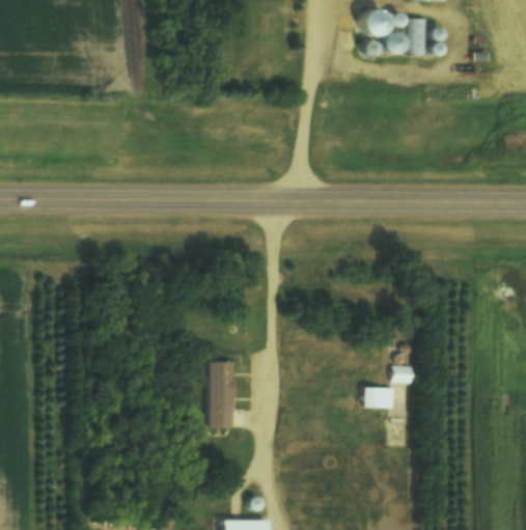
[(414,19),(414,55),(436,55),(436,19),(414,19)]
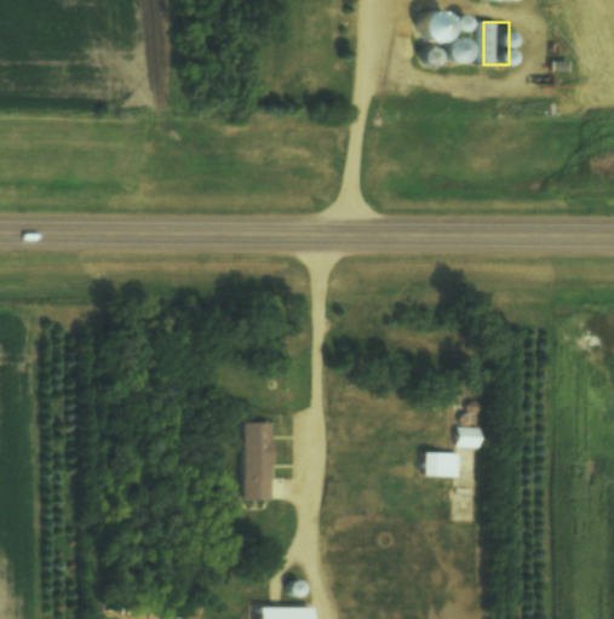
[(458,38),(442,52),(455,68),(471,53),(458,38)]
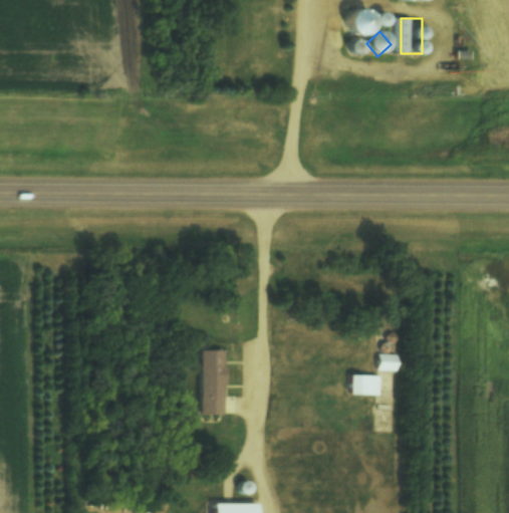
[(227,349),(203,349),(203,414),(227,414),(227,349)]
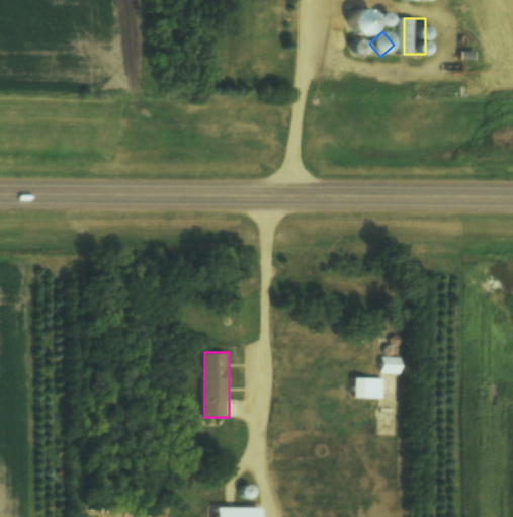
[(387,377),(354,377),(354,399),(387,399),(387,377)]
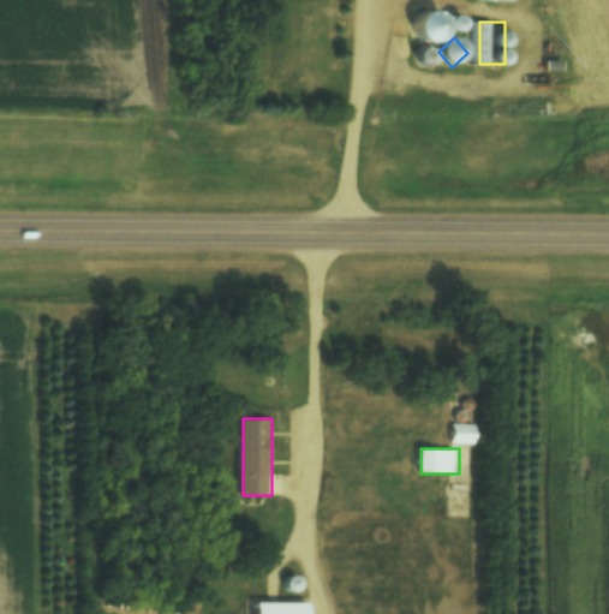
[(312,613),(312,603),(256,603),(255,613),(312,613)]
